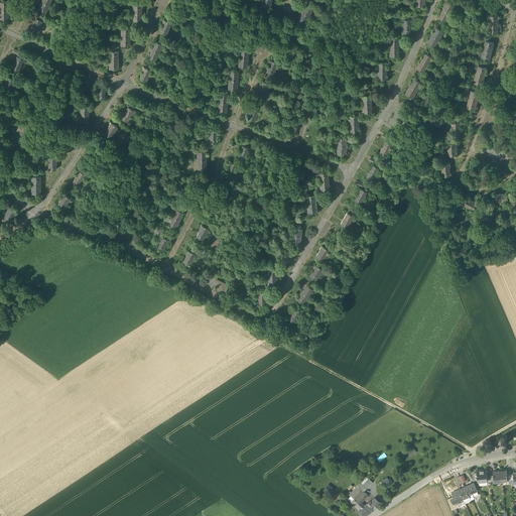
[(170,0),(168,6),(173,8),(176,0),(170,0)]
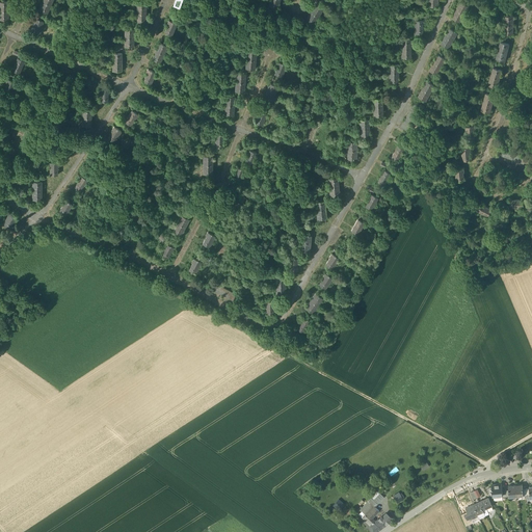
[(8,1),(0,1),(0,9),(7,10),(7,6),(8,6),(8,1)]
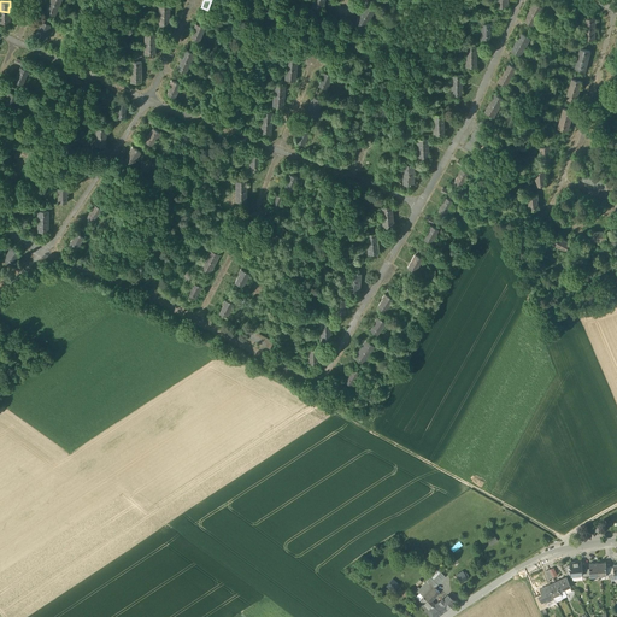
[(544,7),(535,1),(532,7),(533,9),(532,12),(539,16),(544,7)]
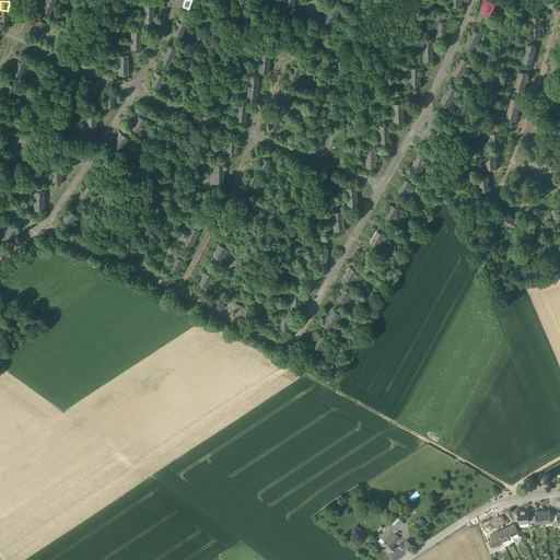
[(54,6),(46,2),(44,6),(43,6),(41,11),(49,14),(54,6)]
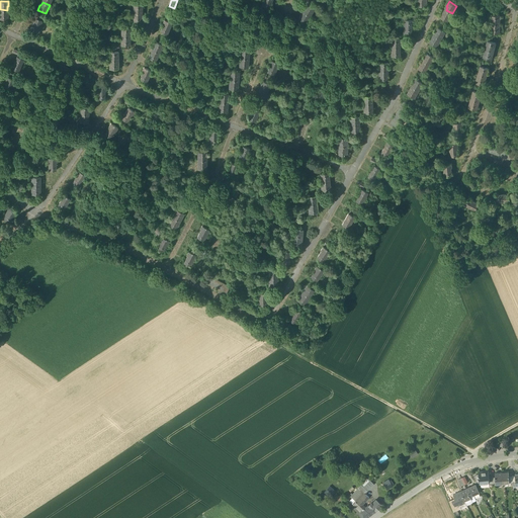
[(142,4),(134,4),(134,13),(141,13),(141,10),(142,10),(142,4)]
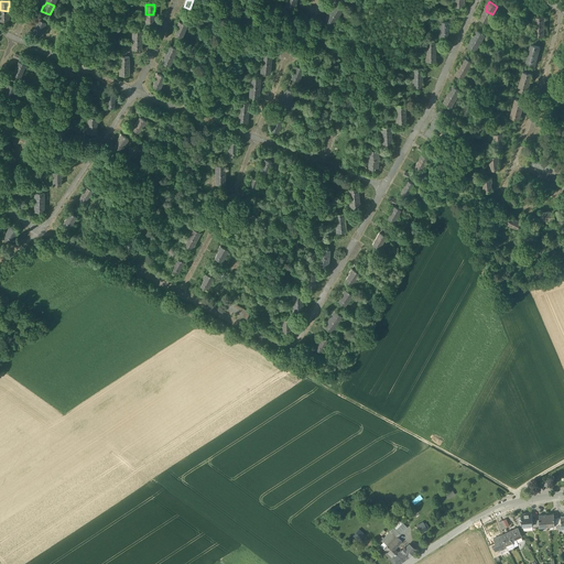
[(343,10),(334,4),(331,10),(333,10),(331,13),(337,18),(343,10)]
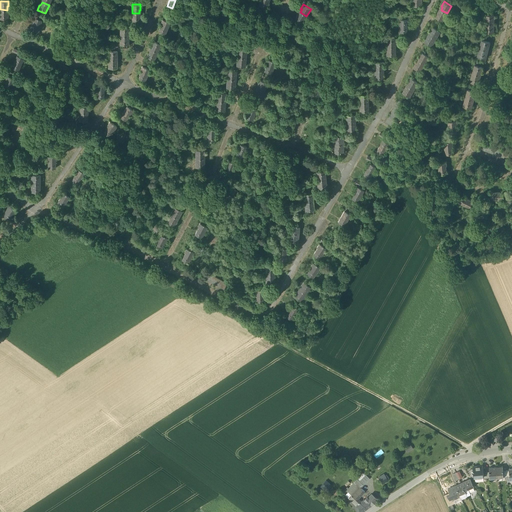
[(7,10),(0,9),(0,18),(8,18),(8,13),(7,13),(7,10)]
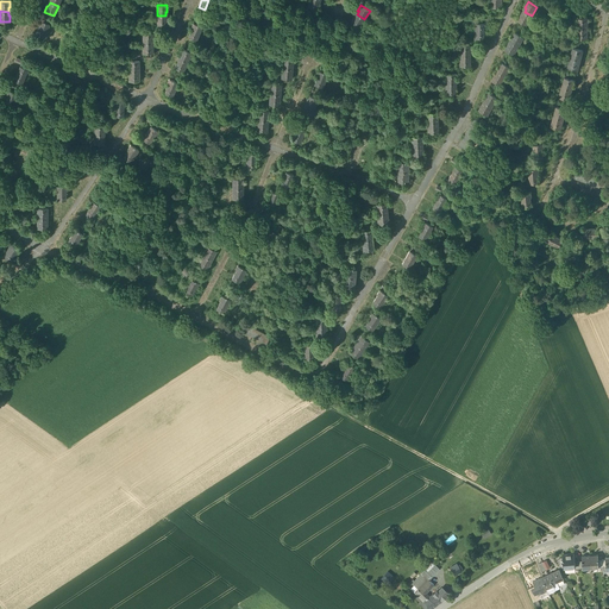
[(525,12),(522,16),(521,14),(518,20),(527,25),(532,16),(525,12)]
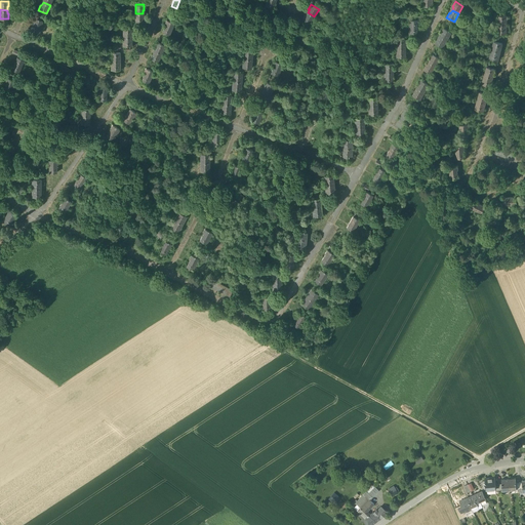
[(314,16),(308,12),(306,15),(305,14),(301,19),(310,24),(314,16)]
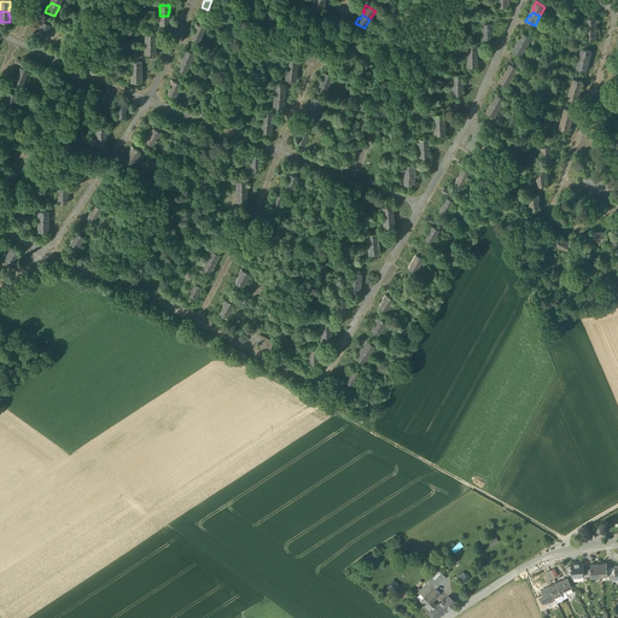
[(168,16),(159,16),(159,25),(169,27),(169,19),(168,19),(168,16)]
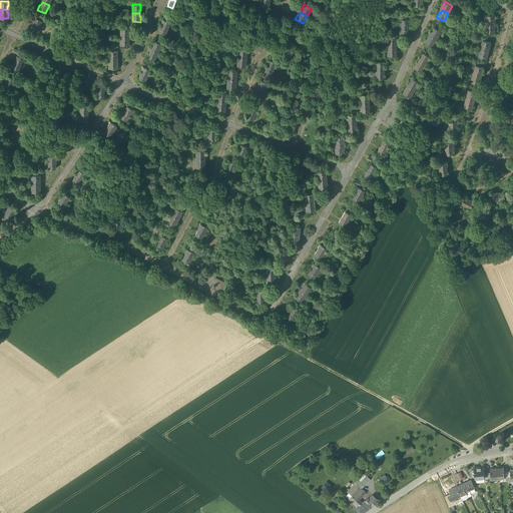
[(495,15),(487,15),(486,23),(494,24),(494,20),(495,20),(495,15)]
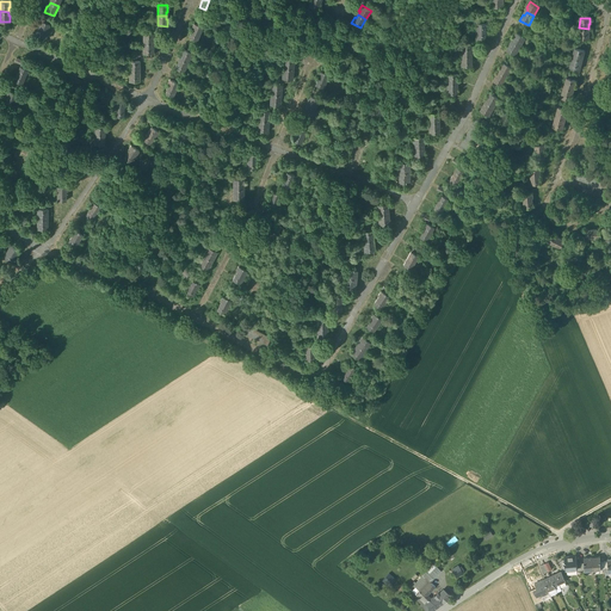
[(50,24),(41,20),(38,25),(39,25),(36,35),(44,37),(50,24)]
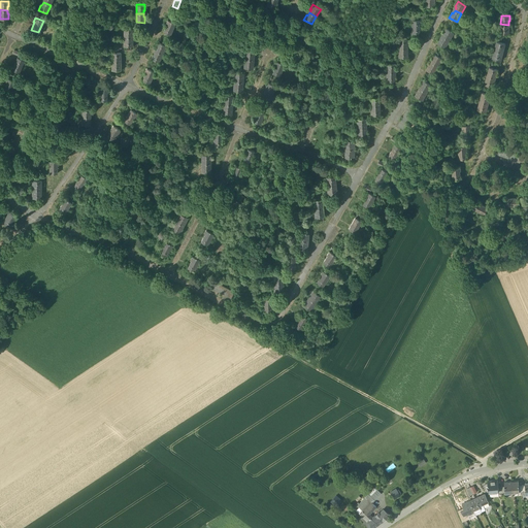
[(175,24),(167,20),(165,25),(167,25),(164,32),(170,35),(175,24)]
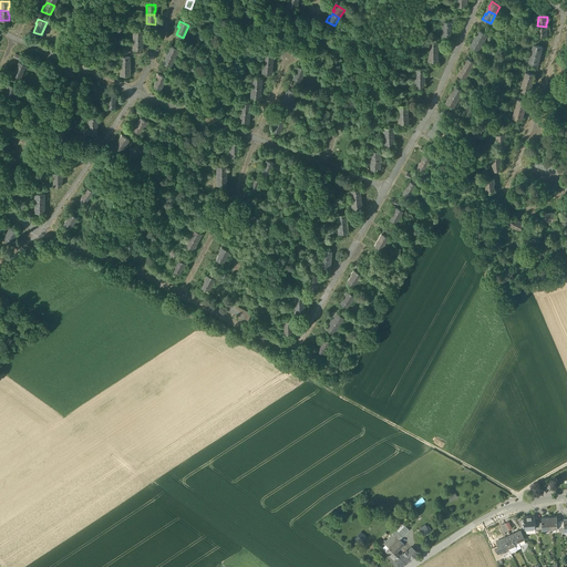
[(546,27),(537,26),(537,35),(547,35),(547,30),(546,30),(546,27)]
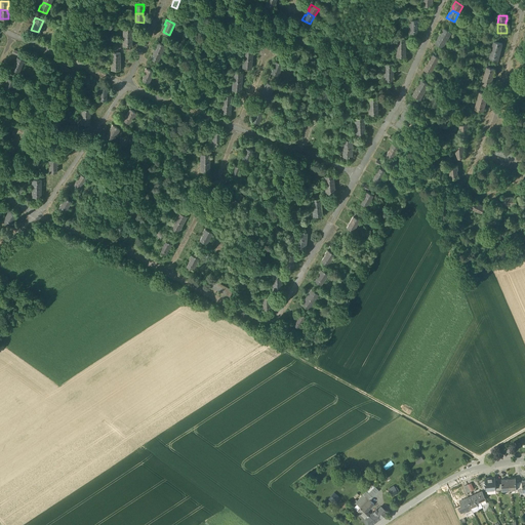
[(132,29),(123,28),(123,37),(130,37),(130,34),(132,34),(132,29)]
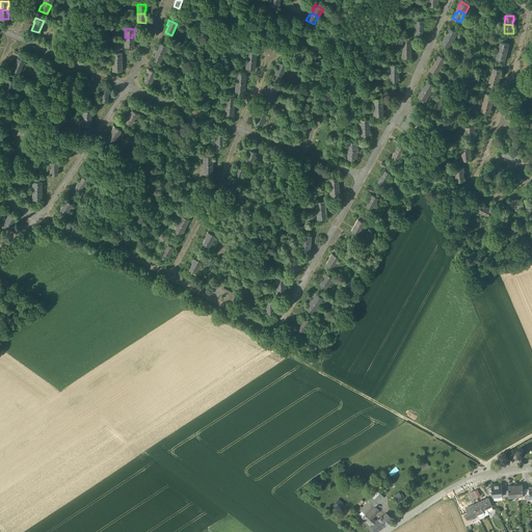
[(458,32),(450,28),(447,32),(448,33),(447,36),(453,41),(458,32)]
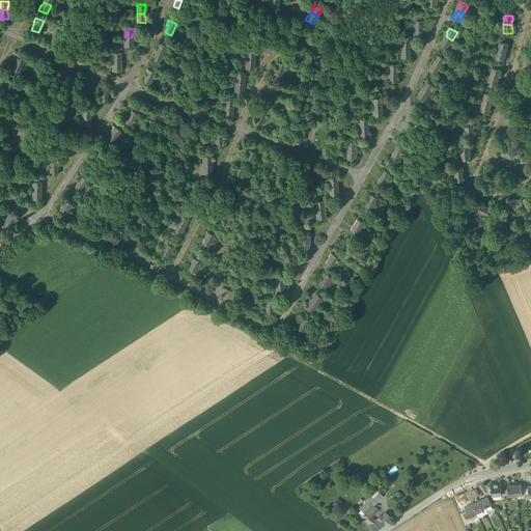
[(452,40),(446,36),(444,39),(443,38),(440,44),(448,48),(452,40)]
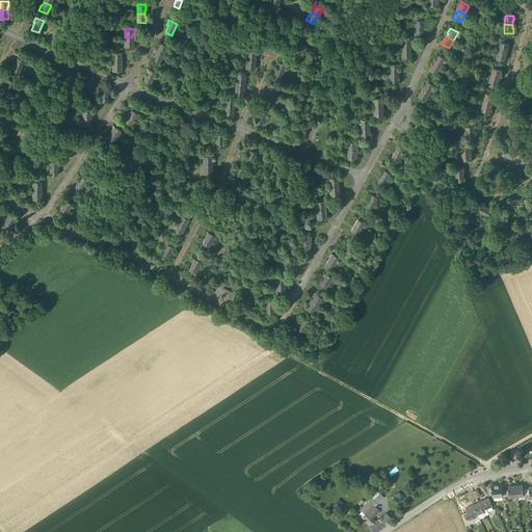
[(132,37),(125,37),(125,47),(133,47),(134,42),(132,42),(132,37)]
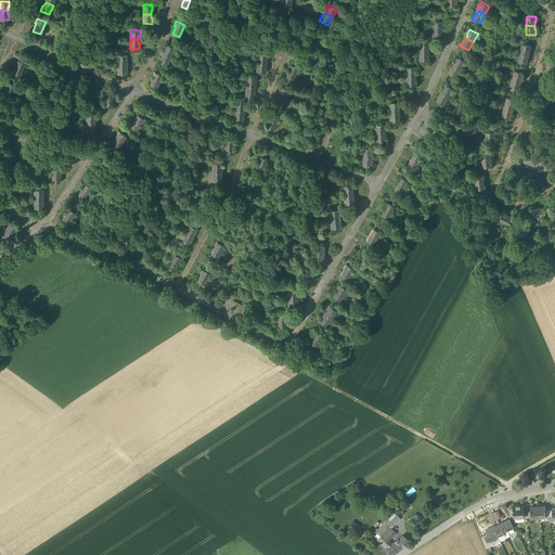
[(288,44),(276,39),(274,46),(286,50),(288,44)]
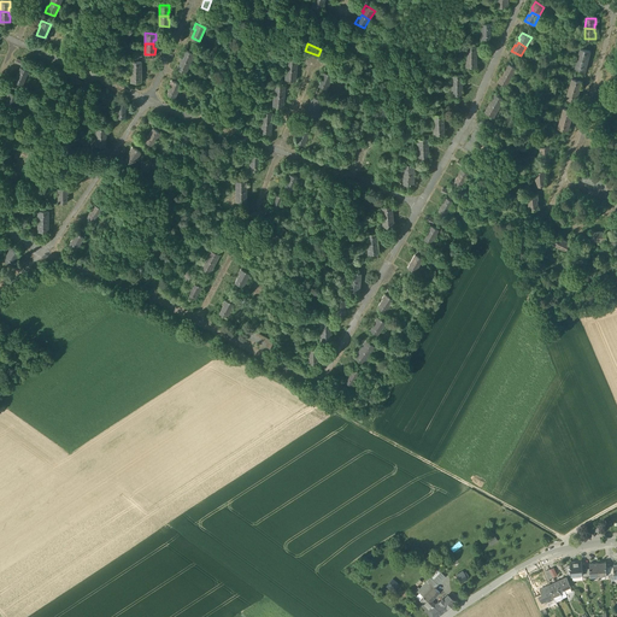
[(476,46),(465,46),(465,57),(475,57),(475,52),(476,52),(476,46)]
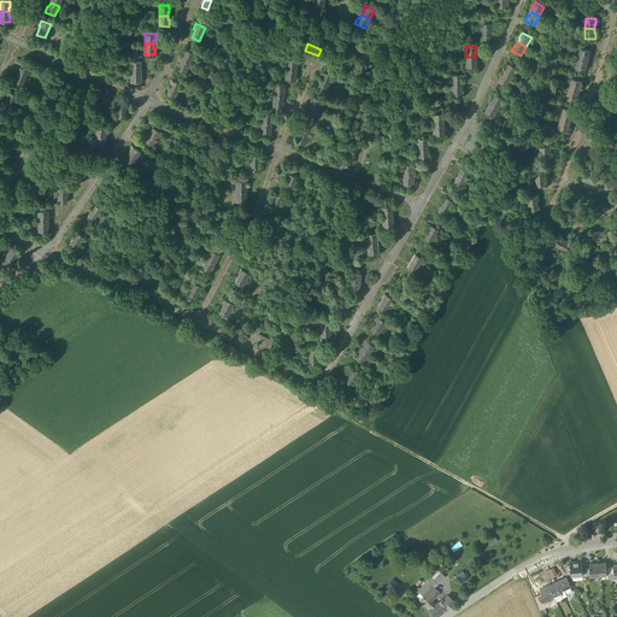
[(382,68),(348,47),(346,52),(378,74),(382,68)]
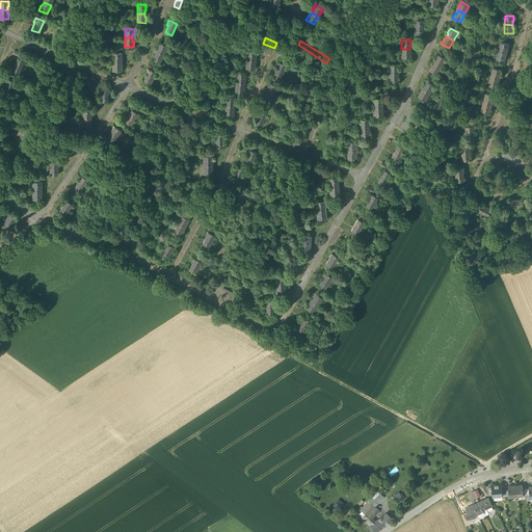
[(509,44),(501,42),(499,50),(506,52),(507,49),(508,49),(509,44)]
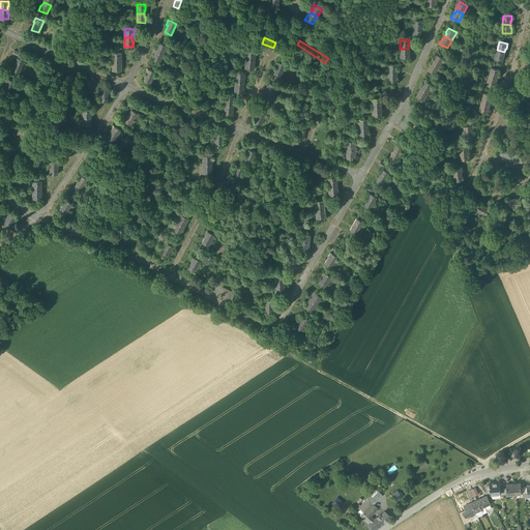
[(167,46),(158,42),(156,48),(157,48),(156,51),(164,54),(167,46)]
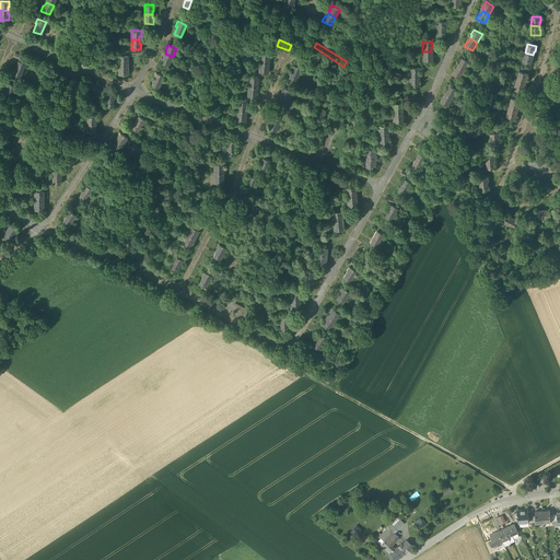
[(431,51),(422,51),(422,60),(432,60),(432,55),(431,55),(431,51)]
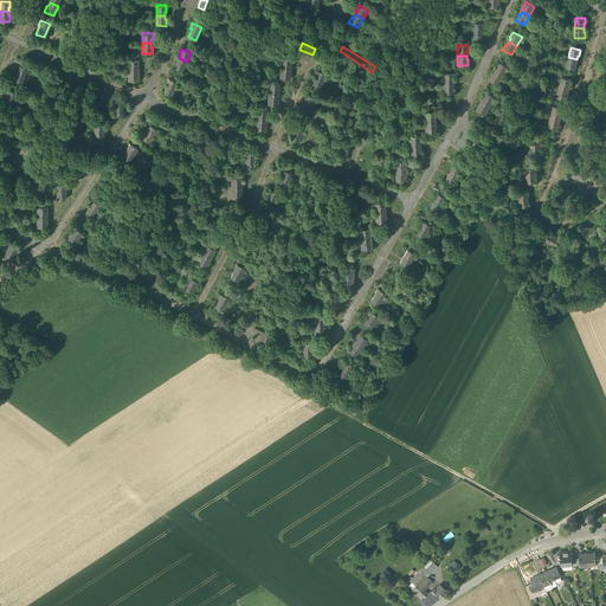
[(577,59),(568,57),(565,68),(575,70),(577,64),(575,64),(577,59)]
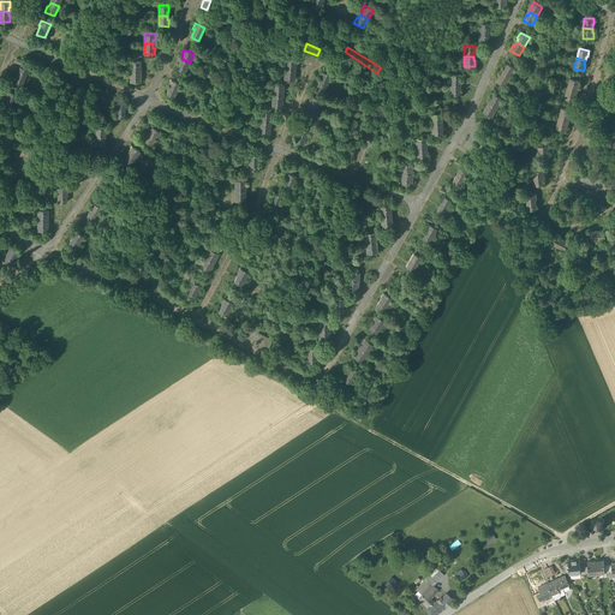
[(190,63),(181,59),(179,63),(178,63),(175,69),(185,72),(190,63)]
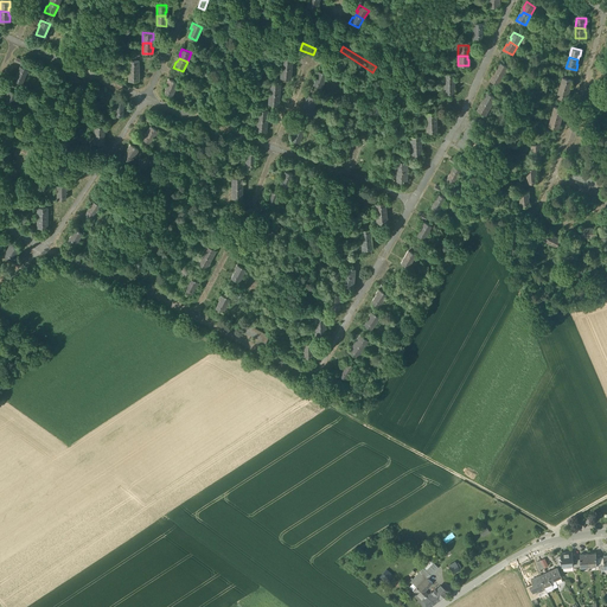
[(293,58),(282,58),(281,68),(289,69),(291,65),(292,65),(293,58)]
